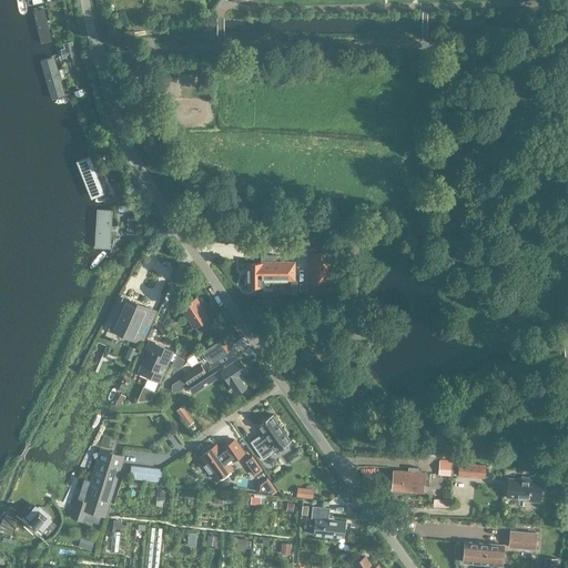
[(46,9),(36,10),(43,42),(52,40),(46,9)]
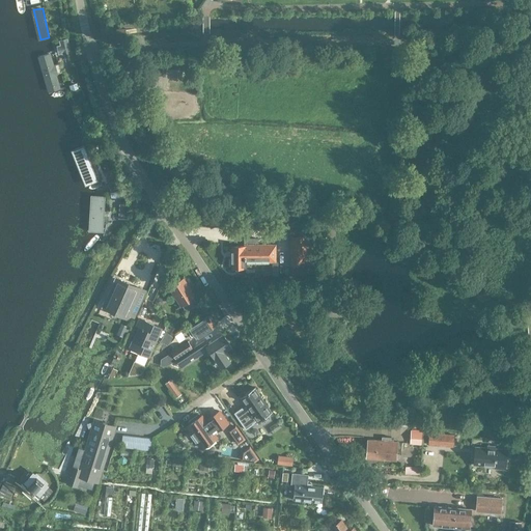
[(60,46),(57,46),(59,54),(62,53),(62,54),(71,52),(68,44),(67,38),(59,40),(60,46)]
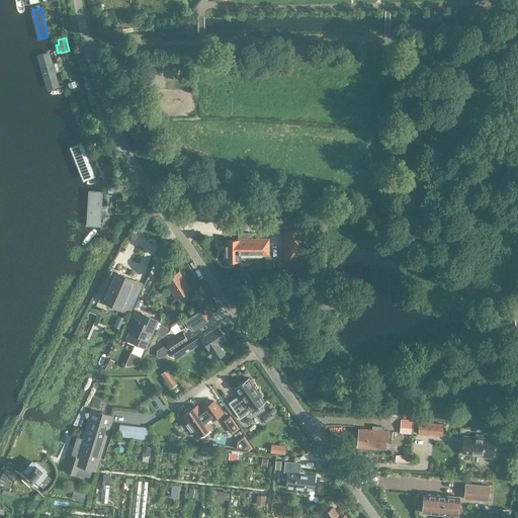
[(49,53),(37,56),(48,90),(59,87),(55,74),(57,74),(54,65),(52,66),(49,53)]
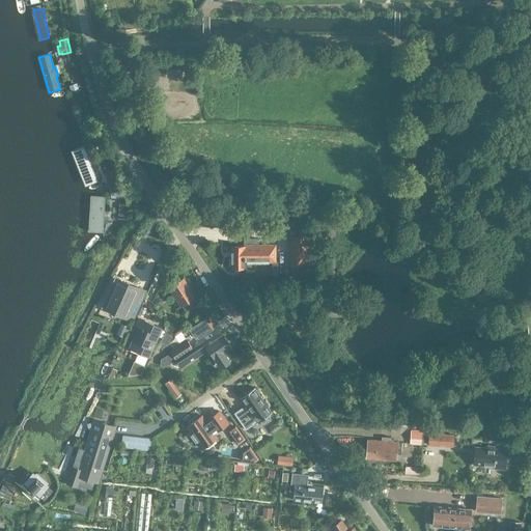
[(163,64),(162,73),(180,75),(182,65),(163,64)]
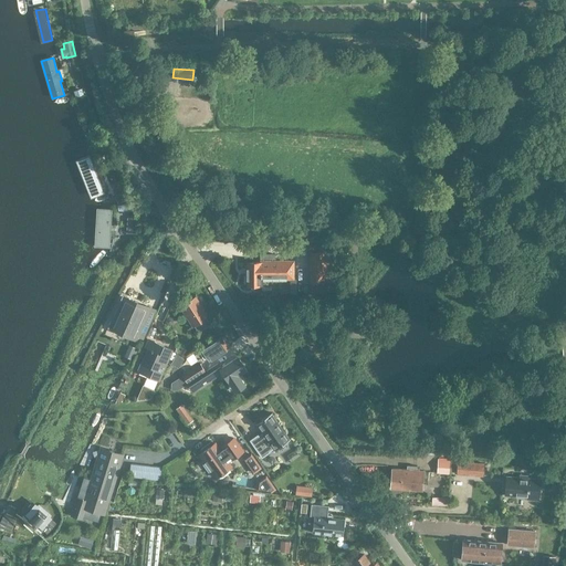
[(88,160),(79,164),(91,195),(102,190),(88,160)]
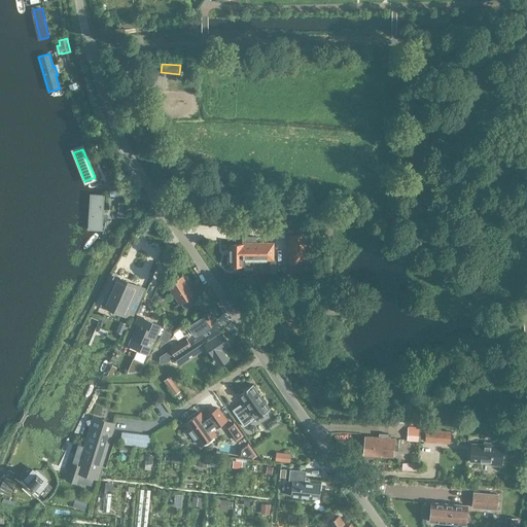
[(116,177),(108,181),(110,185),(118,181),(116,177)]
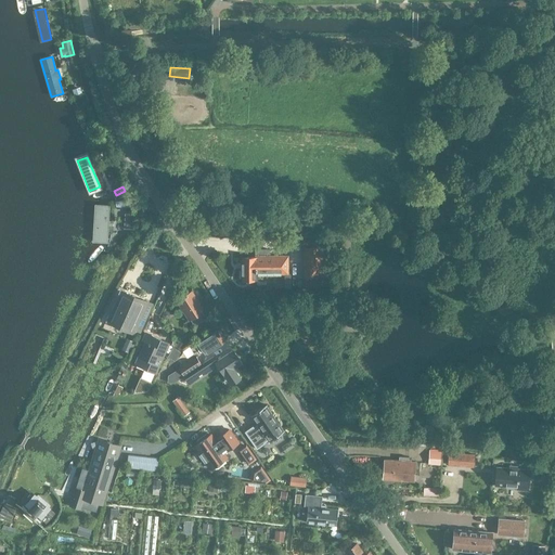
[(129,195),(115,199),(116,206),(133,204),(129,195)]
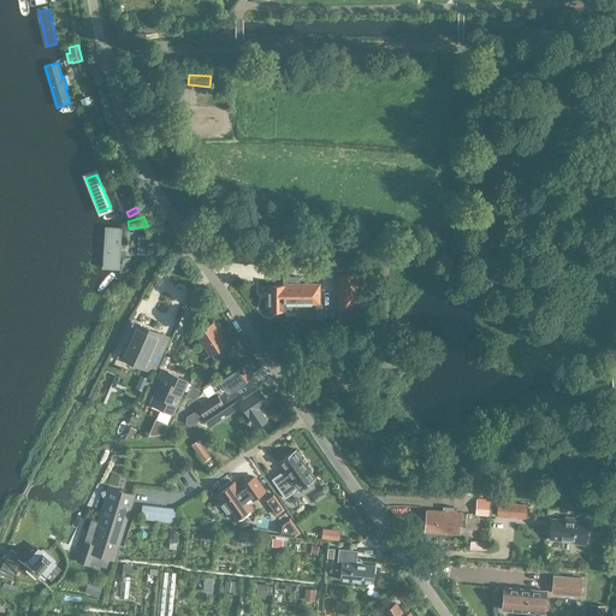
[(118,234),(110,234),(108,261),(117,262),(118,234)]
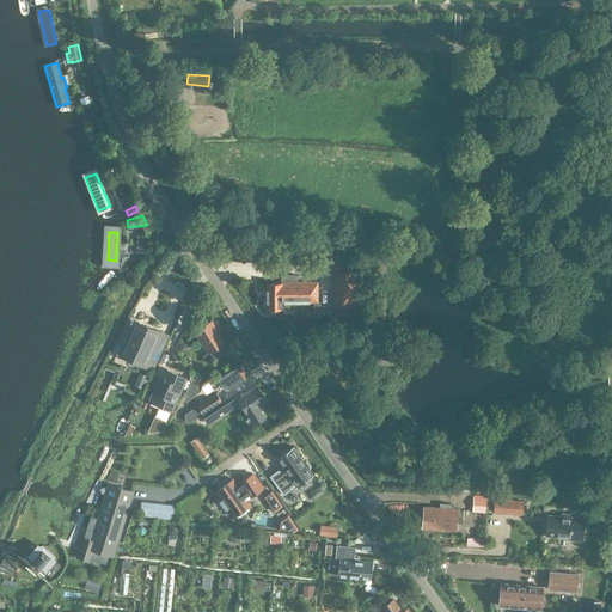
[(332,304),(334,304),(334,317),(350,316),(349,304),(355,304),(355,270),(350,270),(349,263),(332,264),(332,304)]
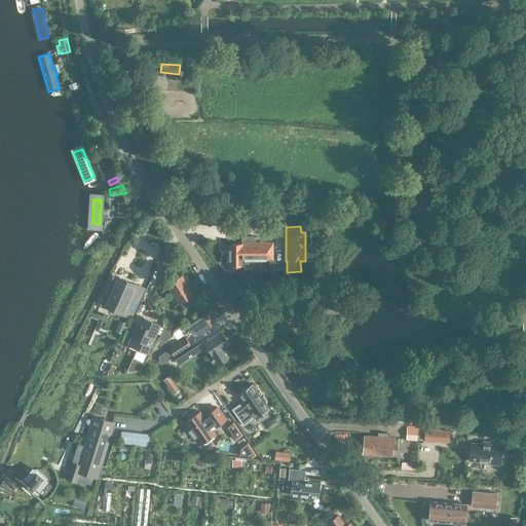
[(241,243),(230,243),(230,265),(252,265),(253,257),(254,257),(254,260),(272,259),(272,242),(256,242),(256,236),(241,236),(241,243)]
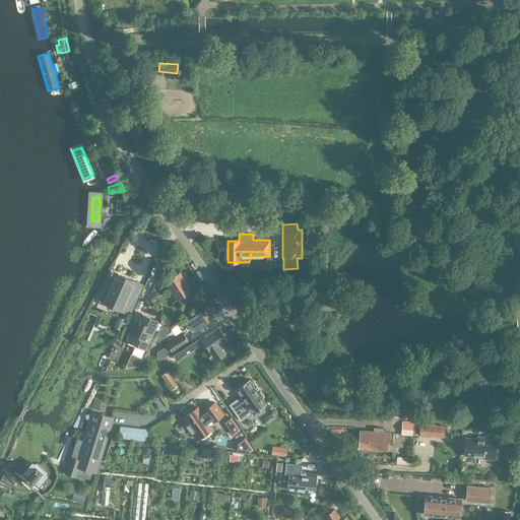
[(180,272),(166,281),(178,301),(179,300),(183,305),(193,298),(189,293),(192,290),(180,272)]
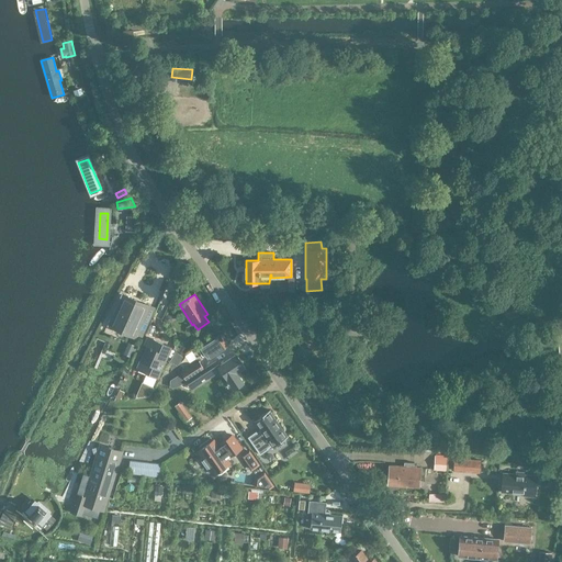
[(134,301),(123,296),(110,326),(136,338),(137,336),(143,338),(149,324),(144,321),(149,307),(136,302),(135,300),(134,301)]
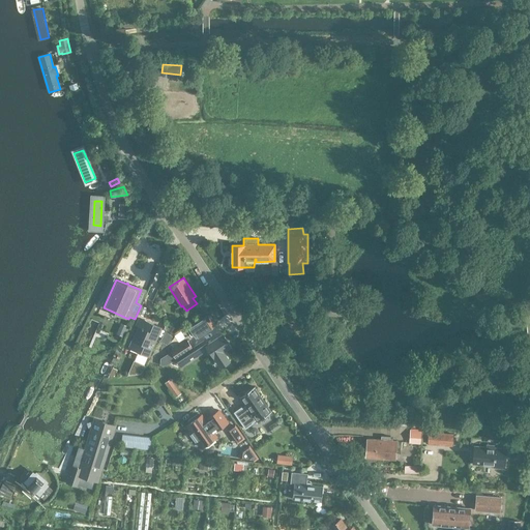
[(196,323),(189,327),(194,333),(196,332),(199,335),(202,333),(215,325),(212,322),(213,321),(212,320),(212,318),(211,316),(209,315),(208,314),(196,322),(196,323)]
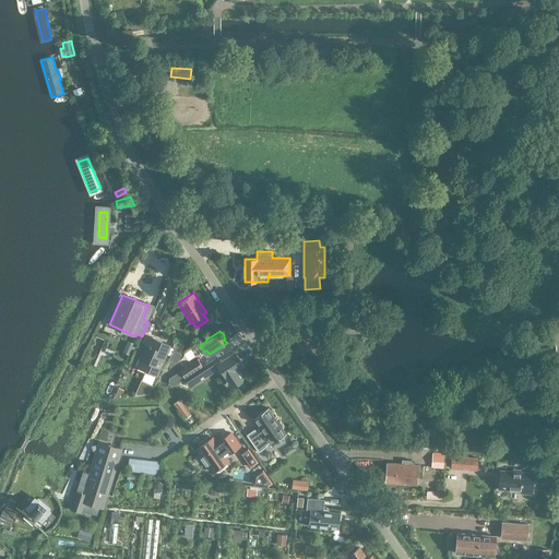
[(157,376),(167,353),(164,351),(167,344),(166,343),(166,344),(162,343),(163,342),(152,337),(152,339),(146,336),(143,342),(146,344),(140,359),(137,366),(146,370),(157,376)]
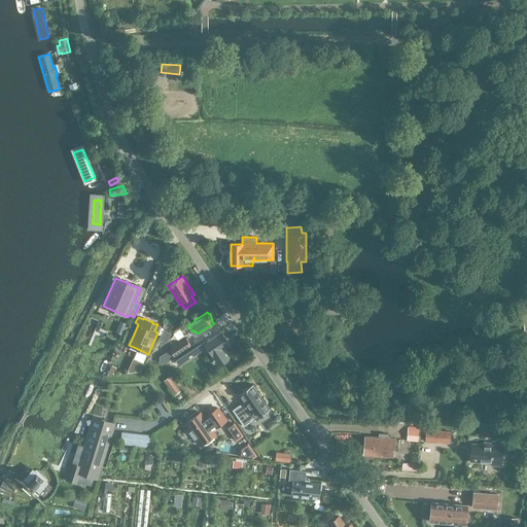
[(175,326),(170,323),(166,329),(171,332),(175,326)]
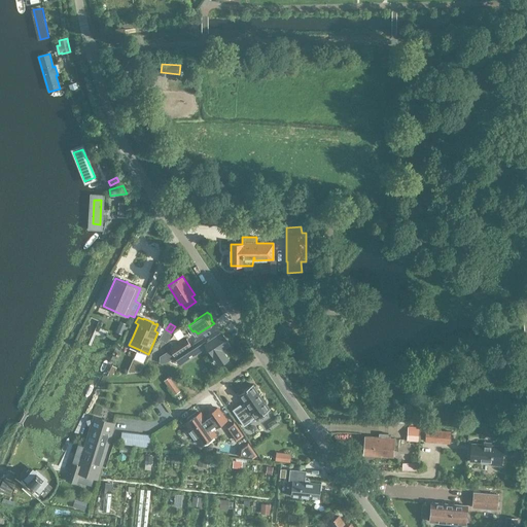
[(125,335),(127,329),(118,326),(116,331),(125,335)]
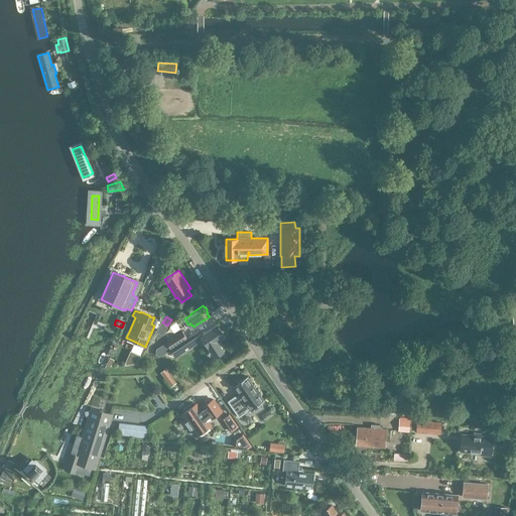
[(168,327),(161,324),(156,332),(163,336),(168,327)]
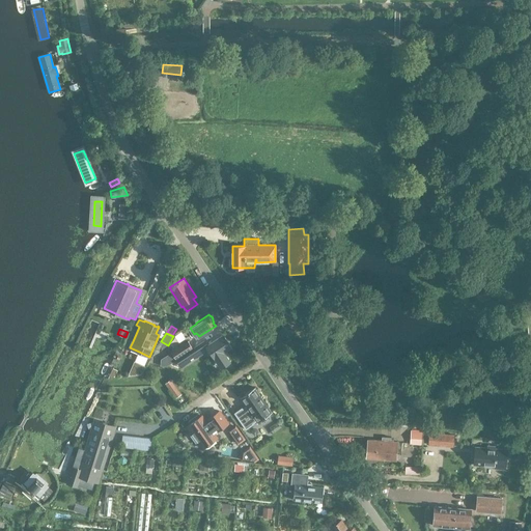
[(231,361),(224,352),(229,348),(229,347),(221,336),(206,345),(205,342),(196,348),(177,361),(180,366),(206,350),(207,352),(210,350),(215,357),(215,358),(221,368),(231,361)]
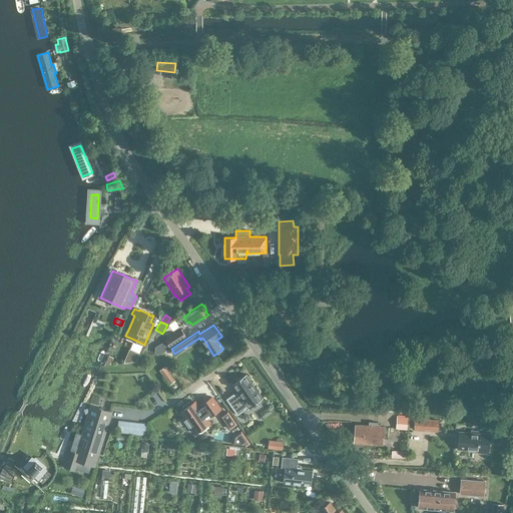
[(180,329),(165,340),(166,341),(170,347),(185,337),(182,332),(180,329)]
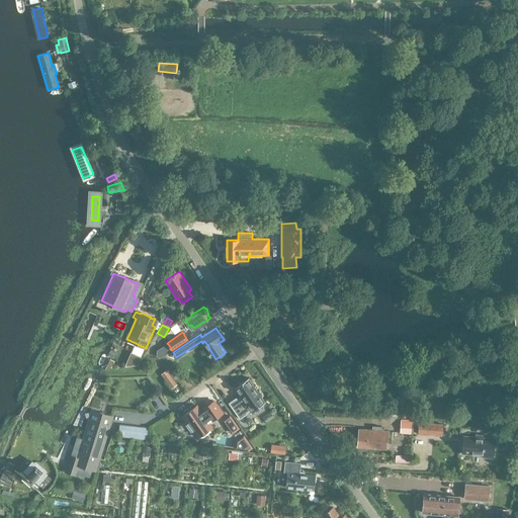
[(157,351),(157,356),(162,357),(172,350),(168,344),(157,351)]
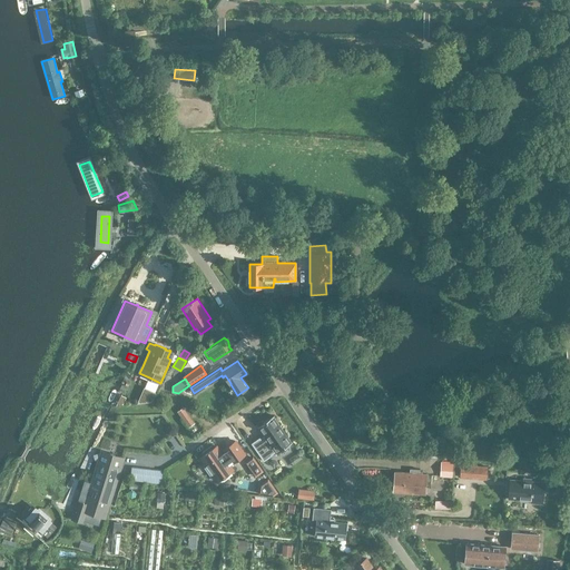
[(137,403),(151,402),(156,393),(144,387),(137,403)]
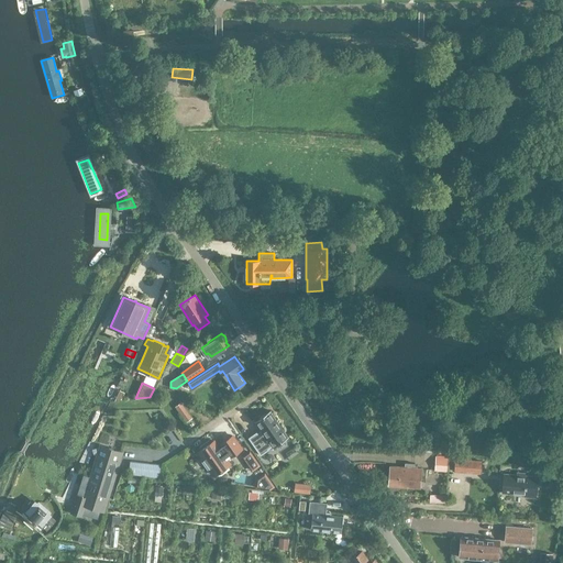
[(175,406),(186,421),(191,418),(180,403),(175,406)]
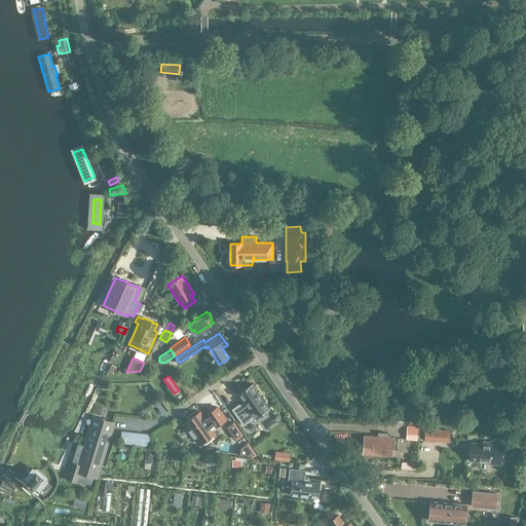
[(240,405),(233,409),(245,425),(251,420),(250,418),(254,416),(256,418),(255,418),(256,419),(270,409),(270,408),(269,408),(253,384),(254,384),(253,383),(238,395),(239,395),(245,403),(241,406),(240,405)]
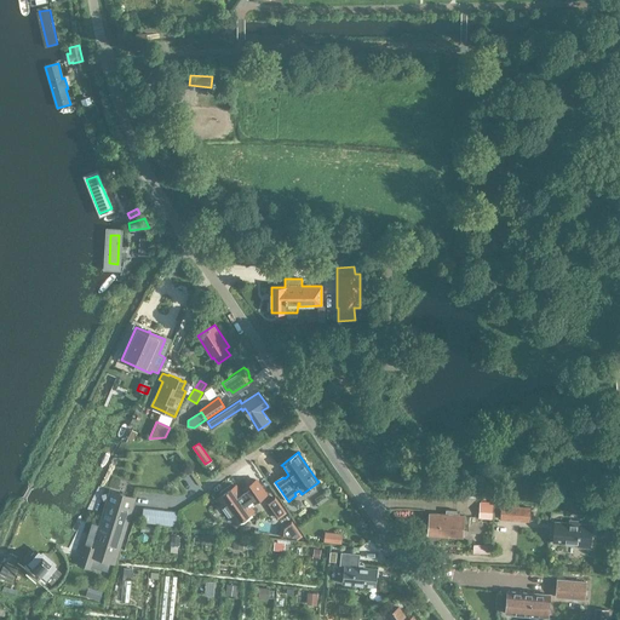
[(222,494),(218,497),(236,523),(253,511),(250,505),(253,503),(254,503),(267,494),(256,480),(244,488),(245,489),(240,493),(235,486),(231,487),(230,486),(219,492),(222,494)]
